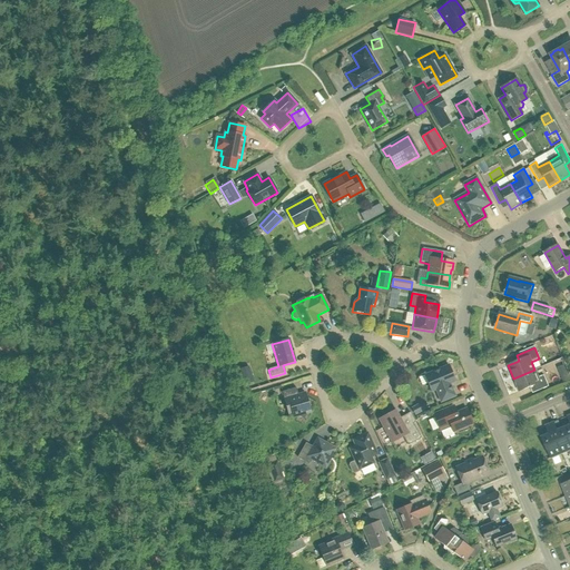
[(454,382),(448,365),(424,375),(431,392),(435,391),(440,403),(454,396),(450,384),(454,382)]
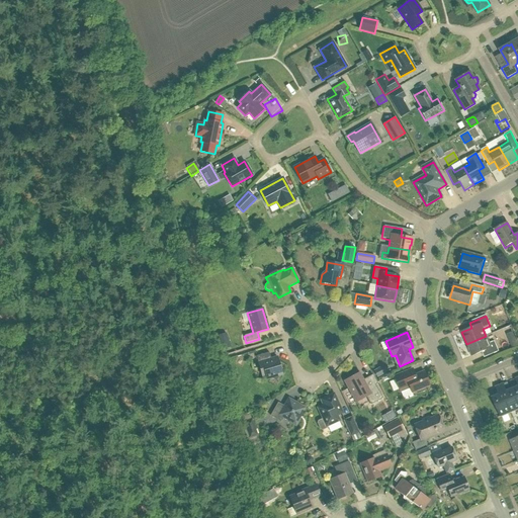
[(489,344),(486,336),(466,344),(472,356),(482,352),(484,358),(499,352),(494,342),(489,344)]
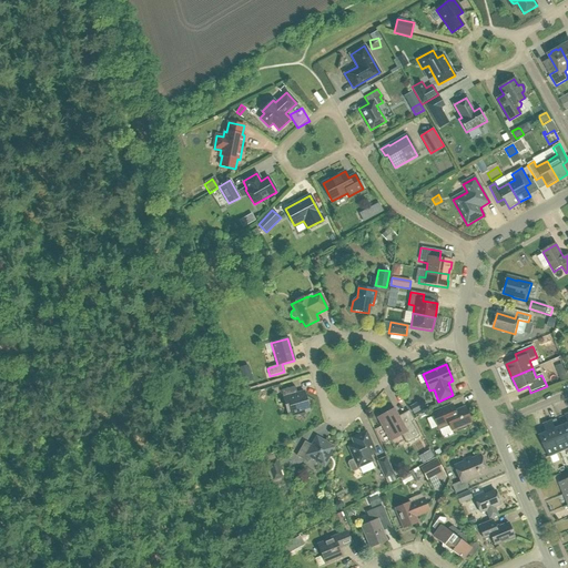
[(296,394),(295,387),(281,392),(287,413),(291,412),(292,416),(297,415),(303,418),(305,413),(310,412),(304,392),(296,394)]
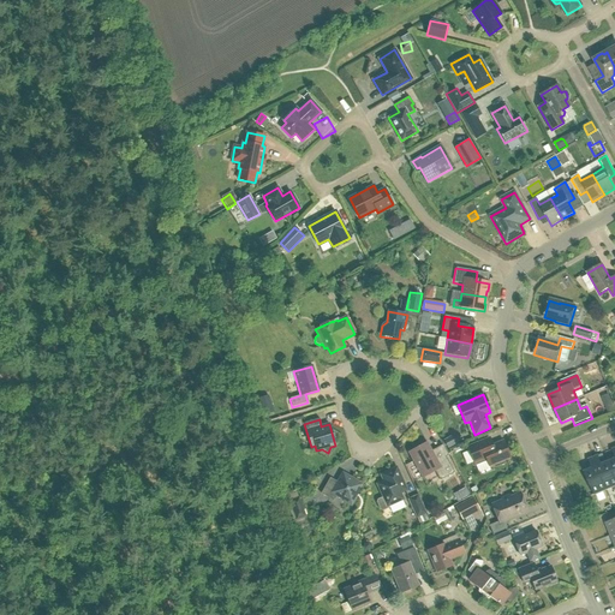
[(460,442),(455,434),(443,440),(448,448),(460,442)]
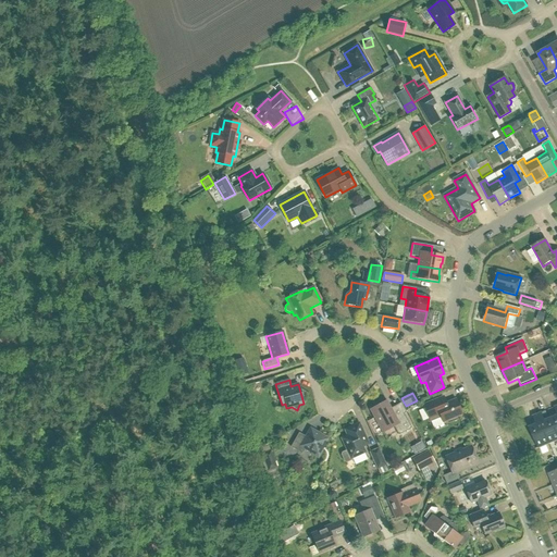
[(442,405),(438,398),(422,405),(430,422),(441,418),(443,423),(461,415),(455,399),(442,405)]
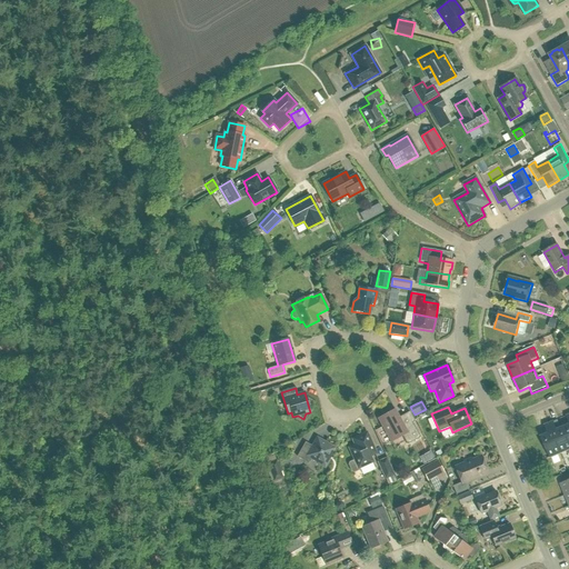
[(403,427),(395,409),(377,418),(391,442),(402,437),(407,445),(420,438),(412,422),(403,427)]
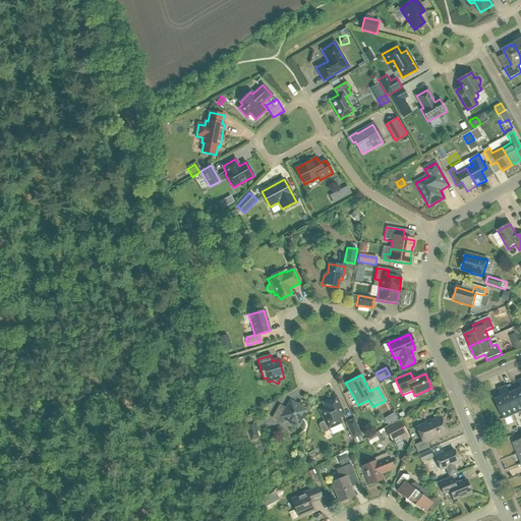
[(502,389),(513,415),(520,411),(520,405),(515,392),(509,394),(506,387),(502,389)]
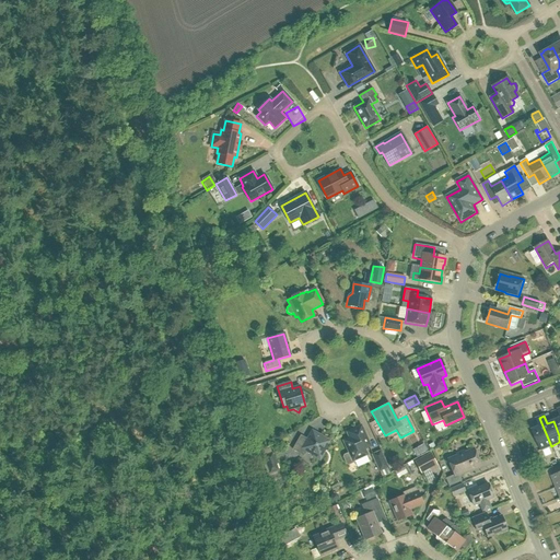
[(540,451),(551,446),(539,418),(536,419),(539,427),(532,430),(540,451)]
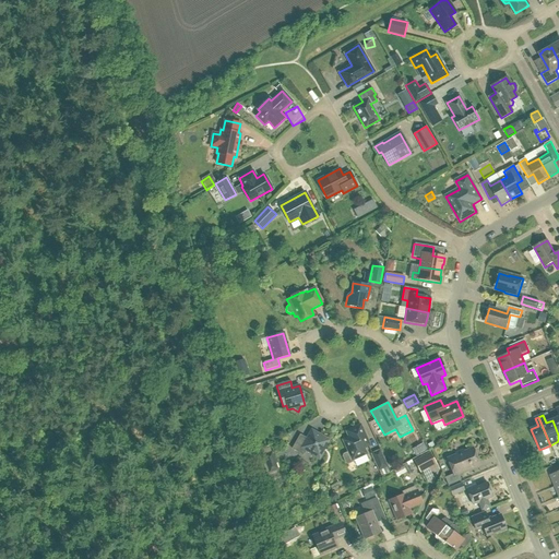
[(369,445),(360,426),(346,432),(348,438),(343,441),(348,452),(343,455),(342,456),(345,464),(347,465),(353,462),(352,461),(366,454),(363,448),(369,445)]
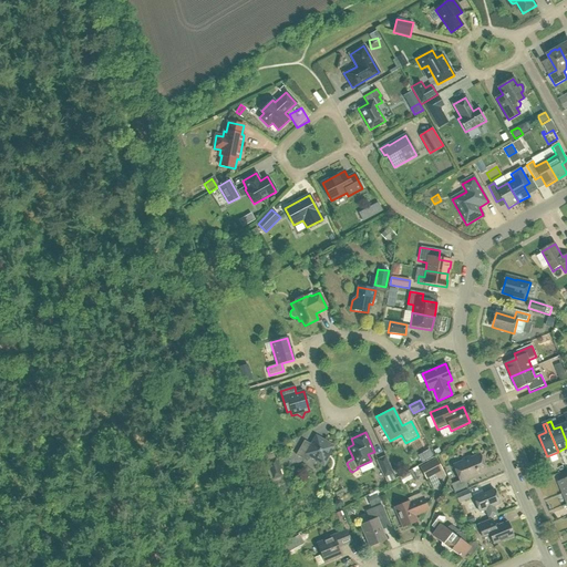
[(333,447),(316,436),(310,445),(303,441),(296,455),(307,462),(310,457),(318,462),(317,463),(323,466),(328,460),(327,459),(333,447)]
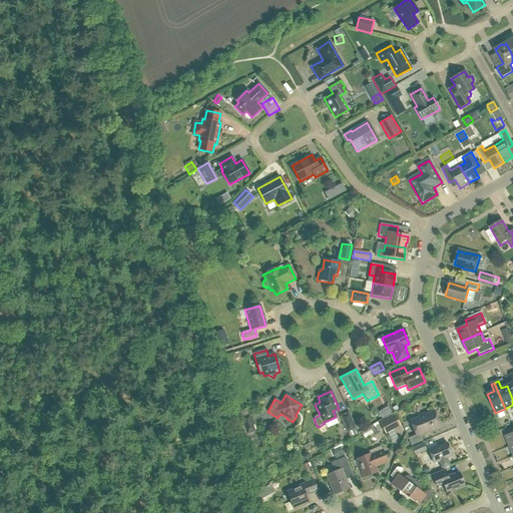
[(440,426),(434,412),(426,415),(425,413),(418,416),(418,418),(410,422),(416,436),(408,439),(411,446),(422,441),(419,434),(440,426)]
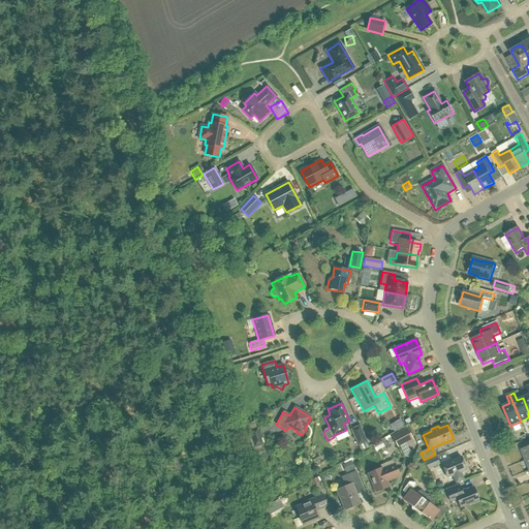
[(369,446),(359,426),(351,429),(361,450),(369,446)]
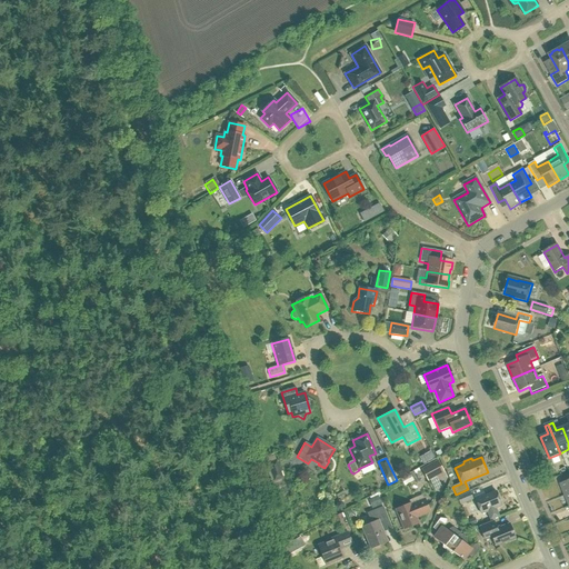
[(283,477),(277,459),(267,463),(273,480),(283,477)]
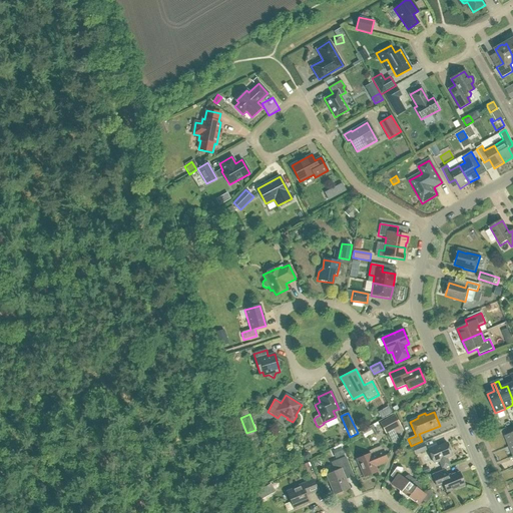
[(400,426),(394,415),(380,423),(386,434),(400,426)]
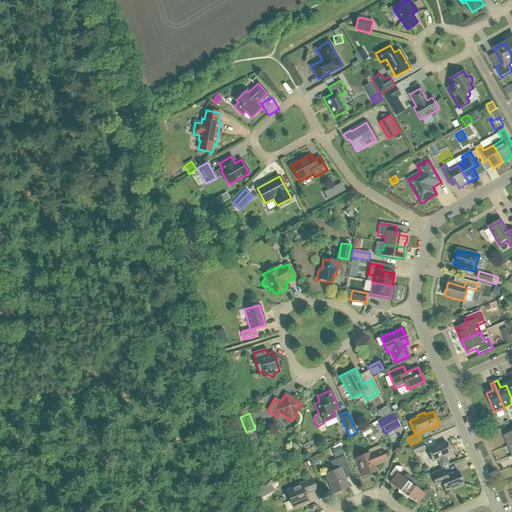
[(315,451),(313,442),(302,446),(305,454),(315,451)]
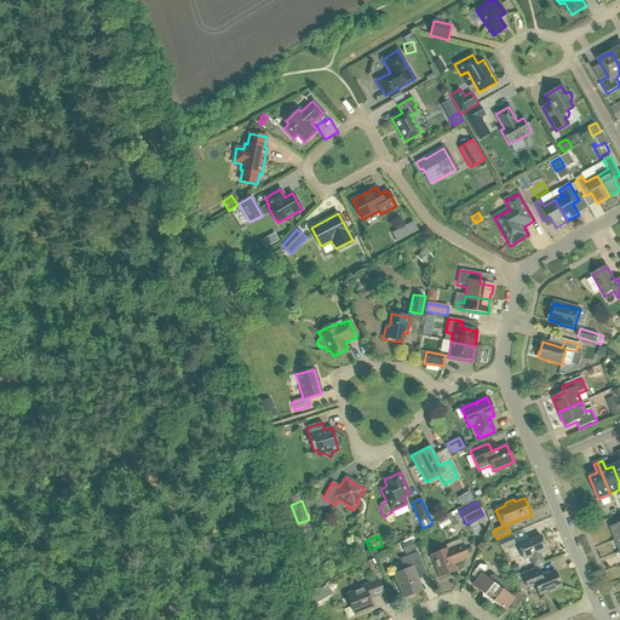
[(546,551),(540,535),(528,540),(527,539),(517,544),(524,561),(530,558),(534,567),(544,563),(540,554),(546,551)]
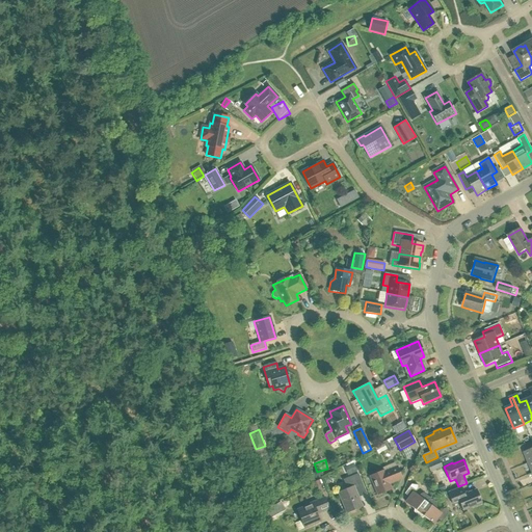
[(442,467),(439,460),(427,466),(430,472),(442,467)]
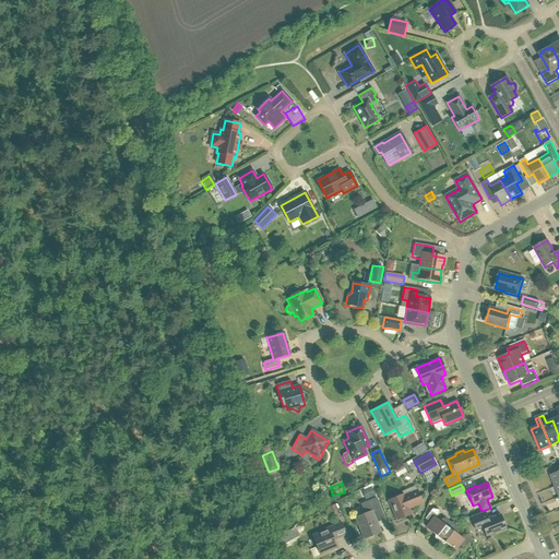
[(421,503),(417,490),(403,497),(403,495),(389,501),(396,521),(411,514),(408,508),(413,506),(413,507),(421,503)]
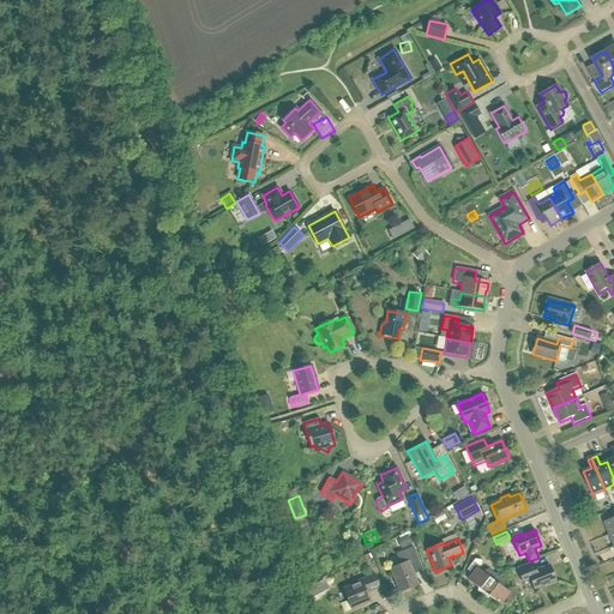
[(419,561),(413,547),(396,554),(401,565),(390,570),(399,593),(417,585),(409,565),(419,561)]
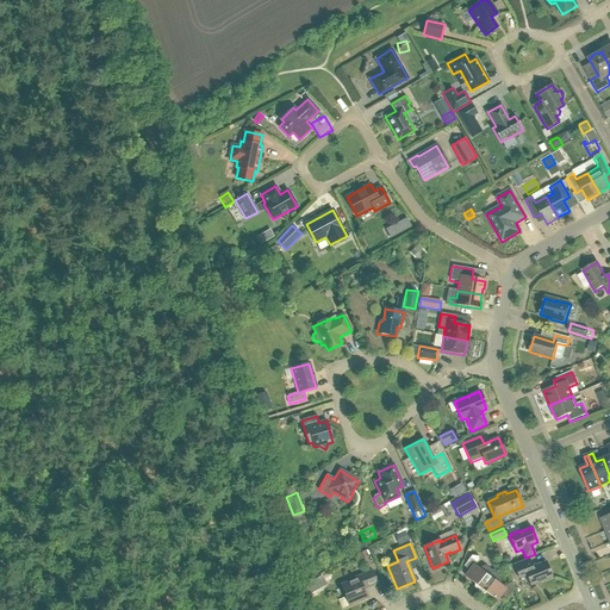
[(607,548),(597,554),(601,560),(609,554),(607,548)]
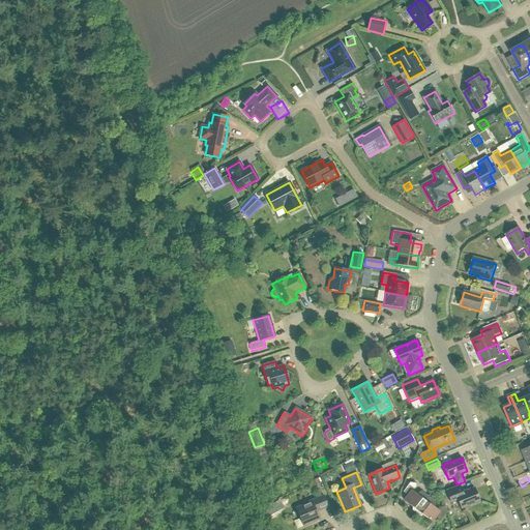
[(413,511),(416,513),(429,497),(421,491),(416,495),(412,491),(415,487),(415,483),(410,483),(403,493),(408,496),(404,501),(414,508),(413,511)]
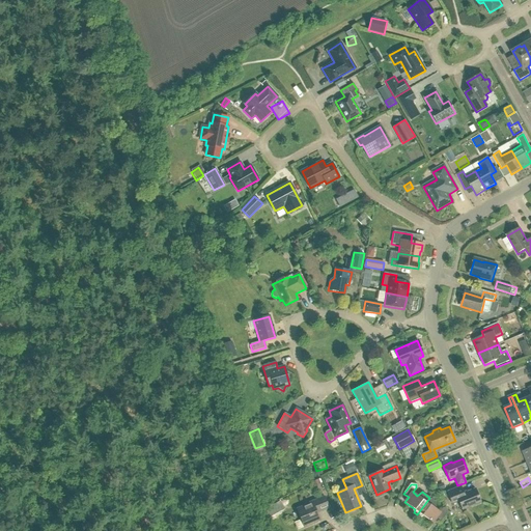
[(463,494),(460,486),(447,492),(452,504),(458,501),(463,510),(480,503),(475,488),(463,494)]
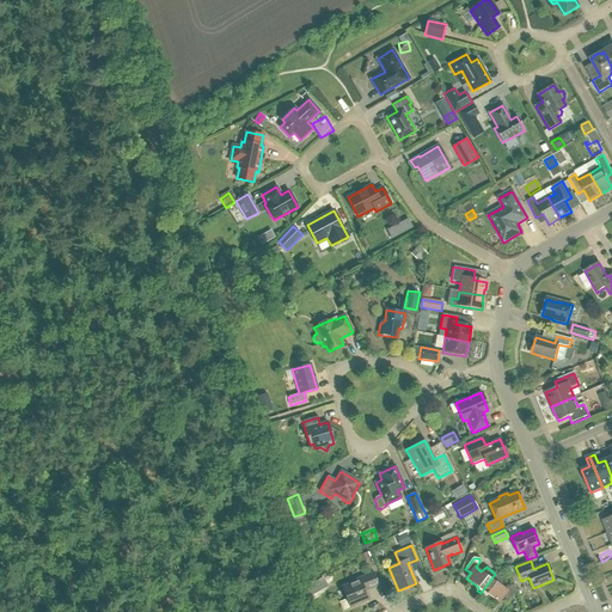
[(379,586),(373,573),(356,580),(356,581),(342,587),(350,607),(368,600),(365,592),(379,586)]
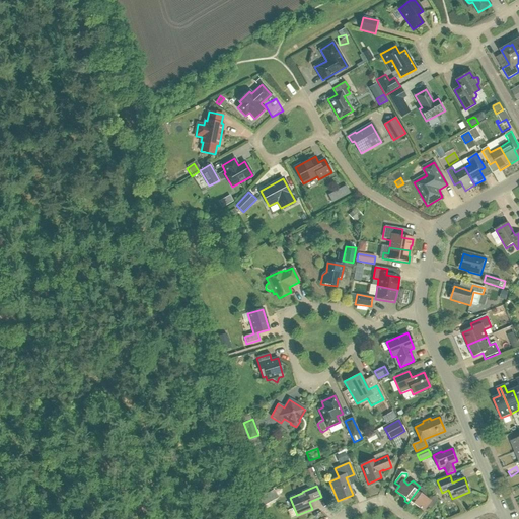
[(427,492),(420,487),(408,503),(411,505),(413,504),(423,511),(426,506),(431,509),(437,502),(434,496),(433,497),(430,501),(425,498),(427,492)]
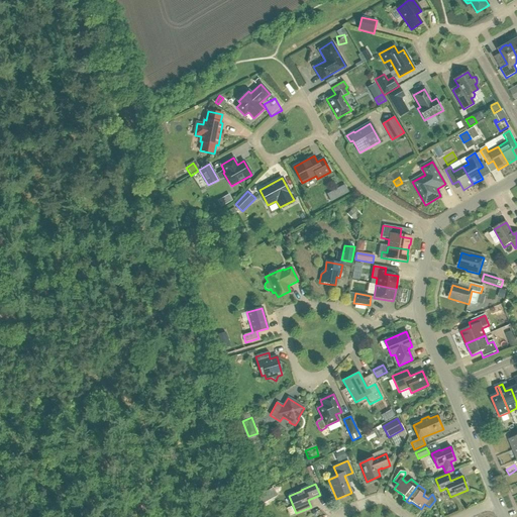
[(291,507),(285,510),(288,516),(292,516),(295,516),(291,507)]
